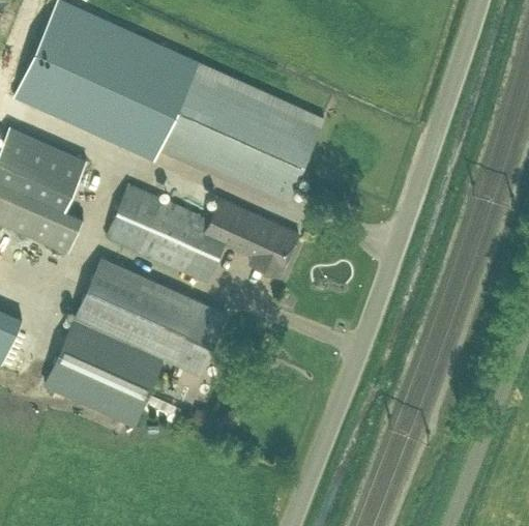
[(58,0),(57,0),(35,52),(15,98),(152,159),(156,150),(285,207),(324,118),(58,0)]
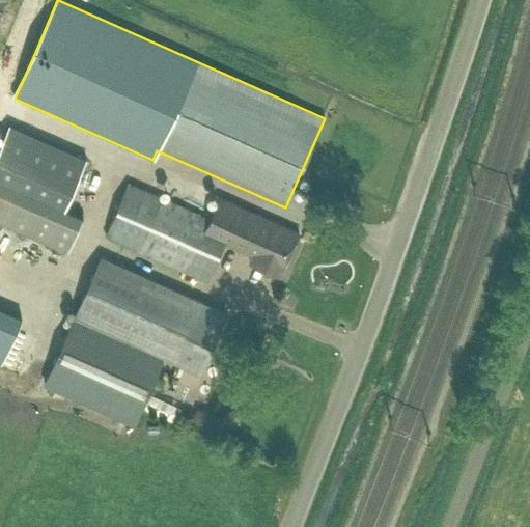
[(10,127),(0,149),(0,184),(64,213),(87,161),(10,127)]
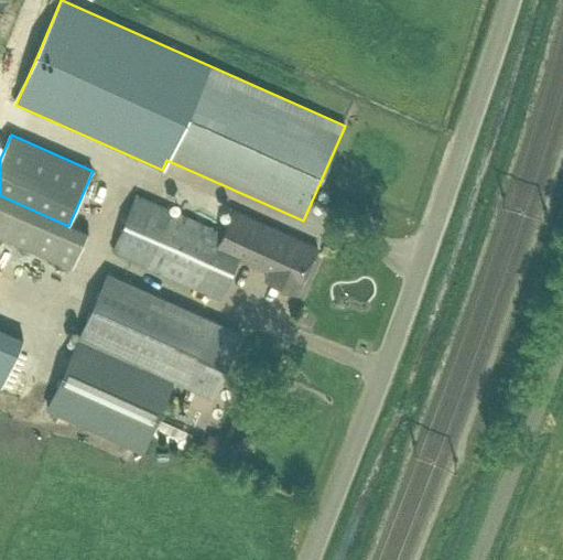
[(0,195),(0,239),(72,270),(87,234),(68,226),(0,195)]
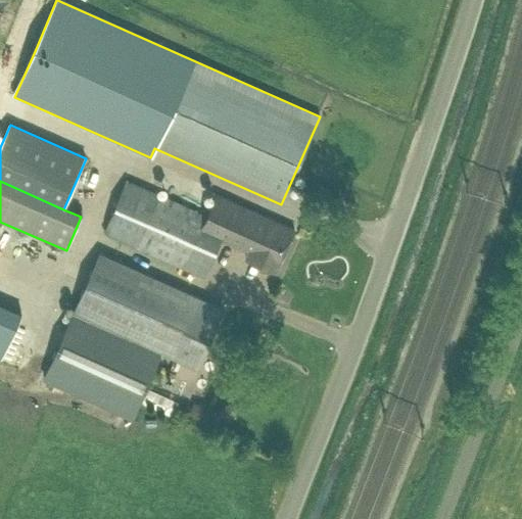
[(206,219),(127,183),(104,234),(203,279),(221,241),(248,254),(245,261),(275,274),(294,232),(217,196),(206,219)]
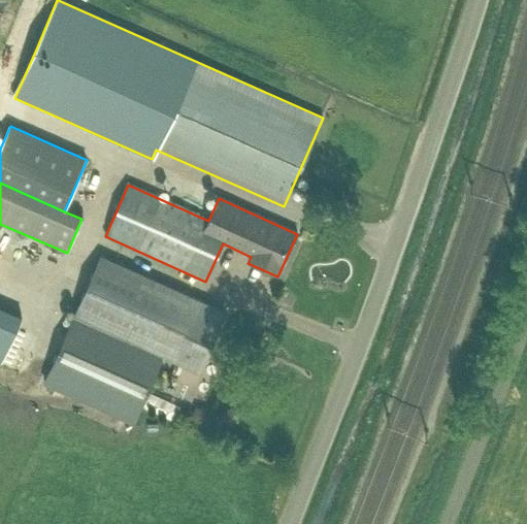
[(225,313),(100,257),(42,385),(133,425),(163,358),(197,373),(225,313)]
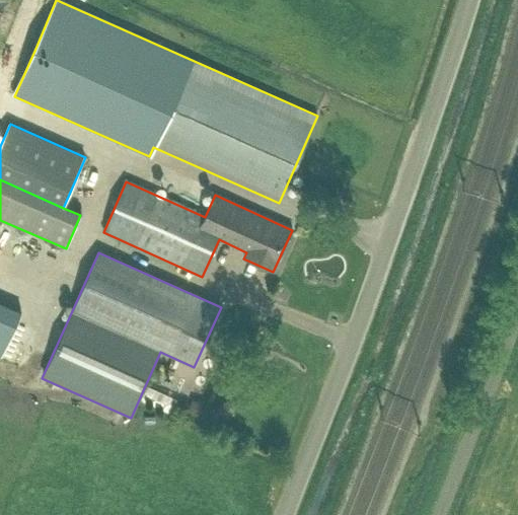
[(181,399),(177,412),(194,417),(198,405),(181,399)]
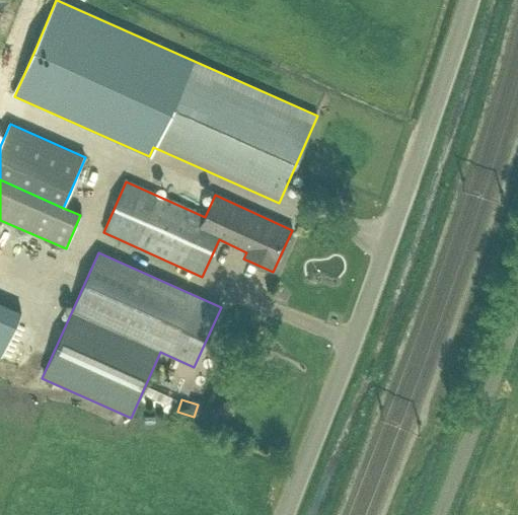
[(213,412),(218,425),(231,420),(226,407),(213,412)]
